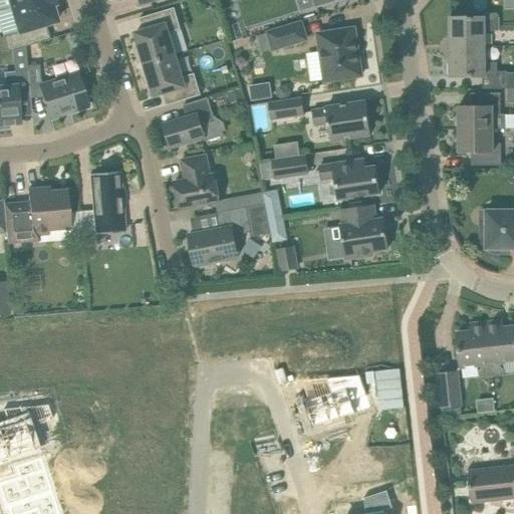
[(36,0),(10,8),(0,11),(0,24),(4,36),(8,51),(12,50),(25,46),(50,38),(46,24),(57,21),(52,5),(56,4),(54,0),(36,0)]
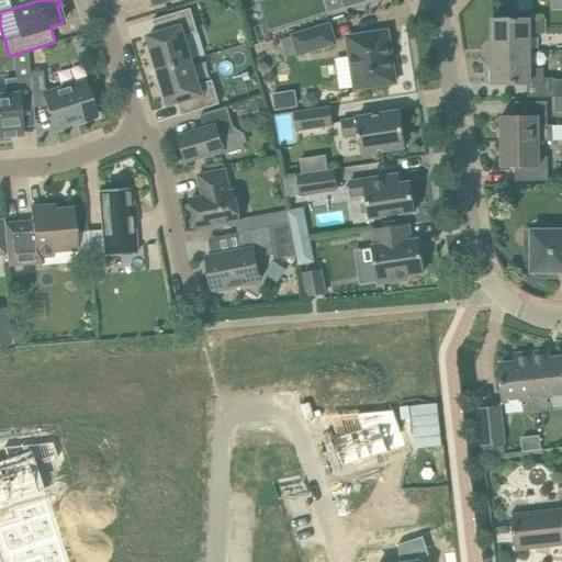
[(148,36),(159,70),(192,60),(184,36),(199,32),(191,8),(153,20),(157,33),(148,36)]
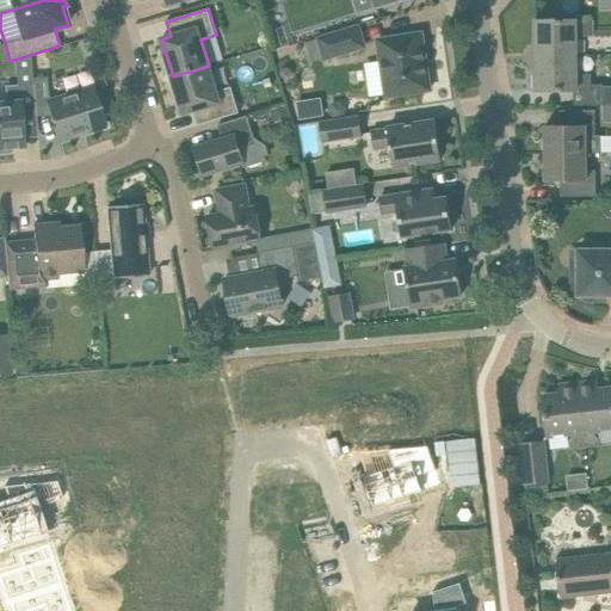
[(535,20),(535,55),(578,55),(578,37),(591,37),(591,20),(576,20),(576,19),(535,20)]
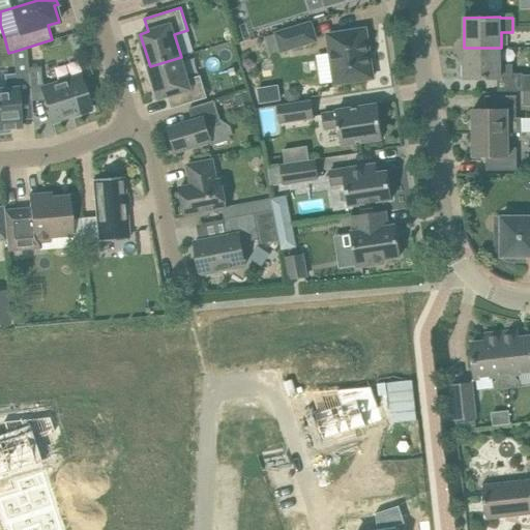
[(313,21),(274,32),(281,53),(319,42),(313,21)]
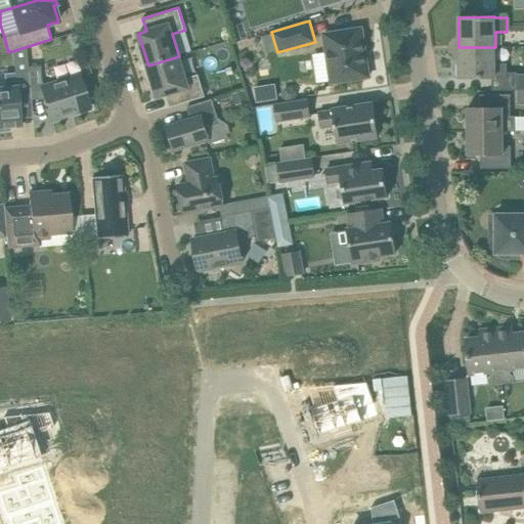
[(363,56),(362,46),(364,46),(362,29),(324,34),(332,82),(369,77),(366,56),(363,56)]
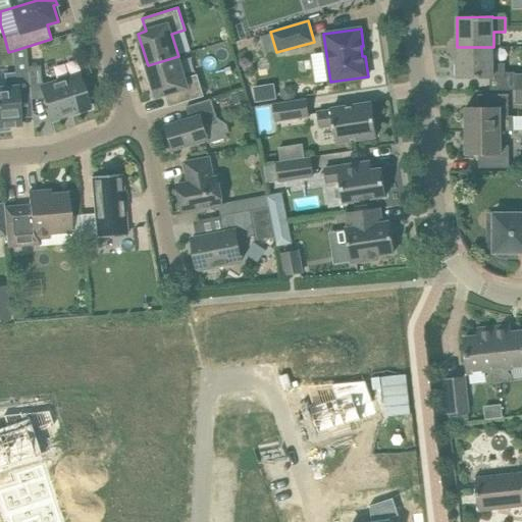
[(458,77),(506,76),(506,63),(493,63),(493,47),(457,47),(458,77)]
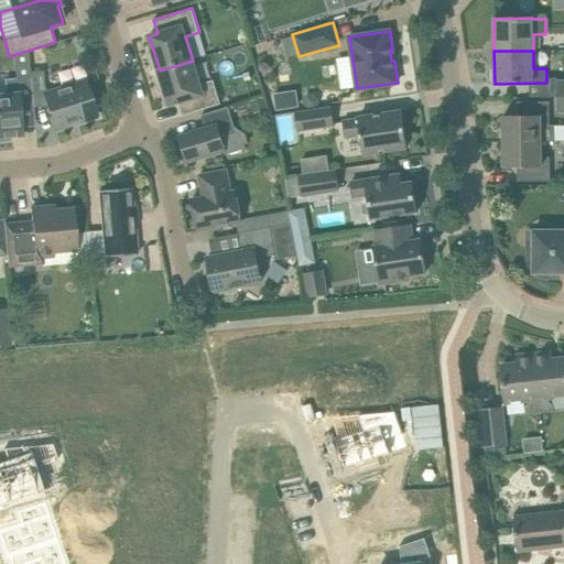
[(193,61),(160,71),(170,104),(179,101),(183,116),(221,104),(214,80),(199,84),(193,61)]
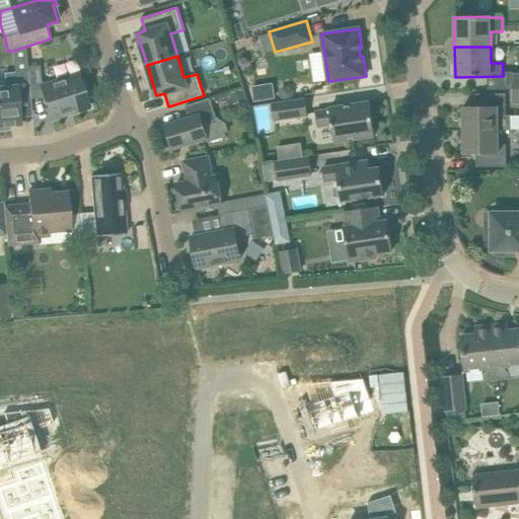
[(40,65),(27,66),(28,71),(29,87),(42,87),(44,86),(41,78),(40,65)]
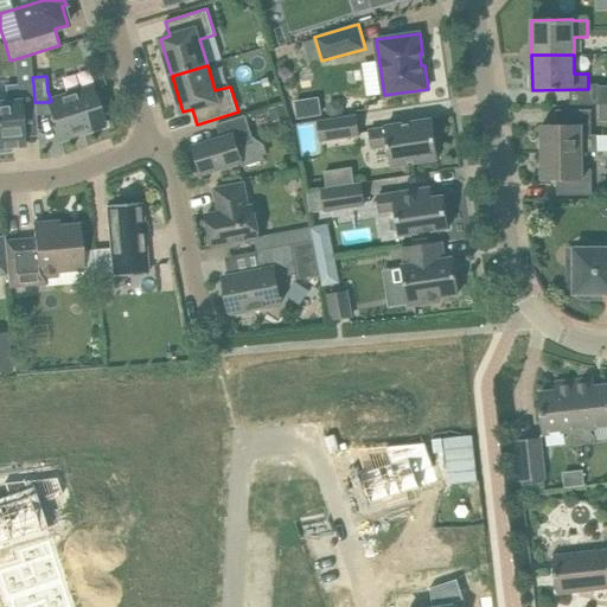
[(6,101),(0,101),(0,153),(12,152),(14,147),(25,146),(21,114),(36,113),(34,102),(33,83),(5,85),(6,101)]
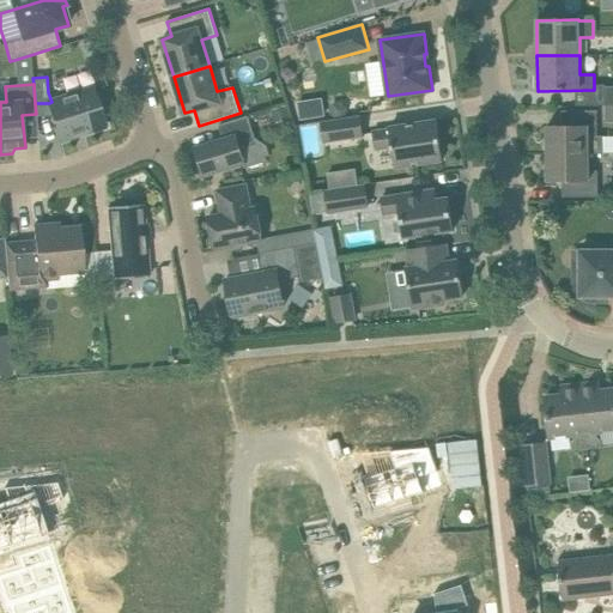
[(49,103),(60,139),(104,126),(93,89),(49,103)]
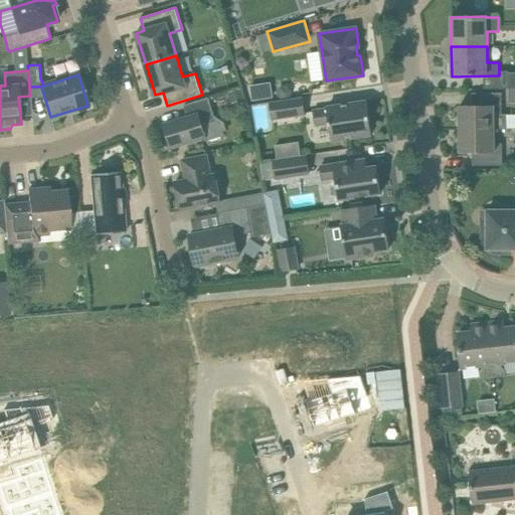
[(270,83),(250,87),(252,101),(273,97),(270,83)]
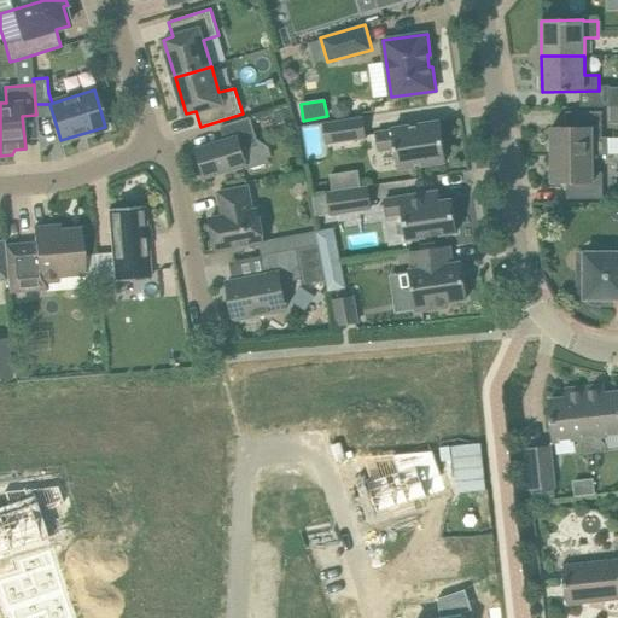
[(566,127),(552,127),(552,155),(593,155),(608,155),(608,136),(604,136),(602,111),(566,111),(566,127)]
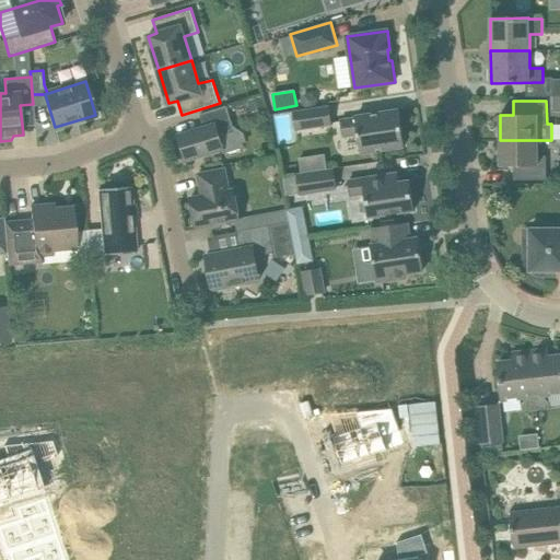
[(226,106),(200,114),(203,127),(178,135),(187,161),(224,150),(225,153),(244,147),(244,143),(247,142),(245,133),(233,127),(226,106)]
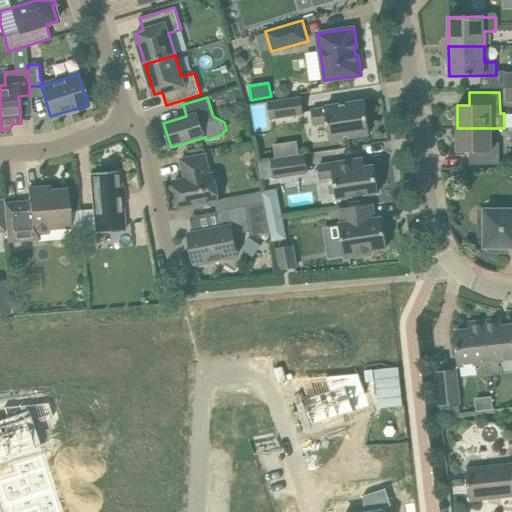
[(300,98),(269,102),(271,118),(302,113),(300,98)]
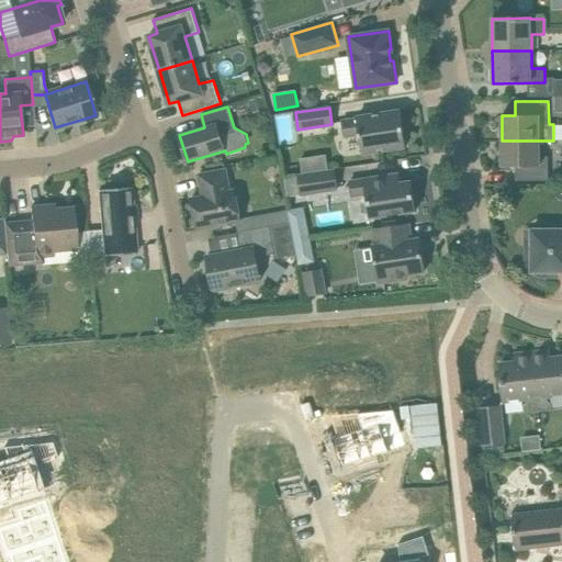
[(357,119),(343,121),(345,136),(360,134),(362,153),(406,146),(401,111),(357,117),(357,119)]
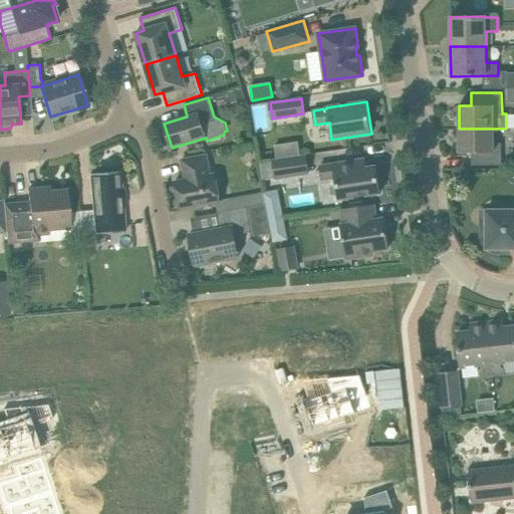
[(493,129),(459,129),(460,153),(472,153),(472,165),(502,165),(501,144),(493,144),(493,129)]
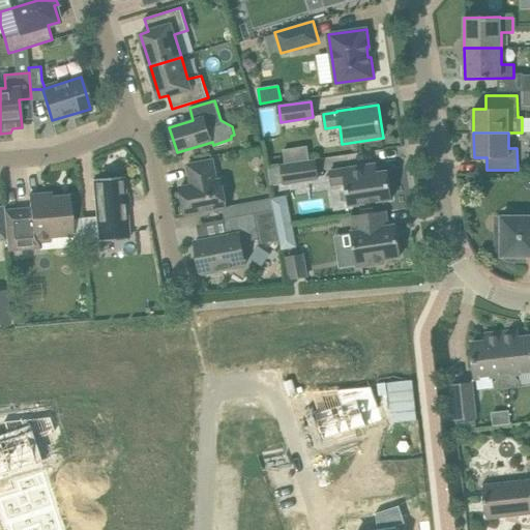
[(180,186),(186,216),(228,208),(222,179),(217,180),(213,159),(187,165),(192,184),(180,186)]
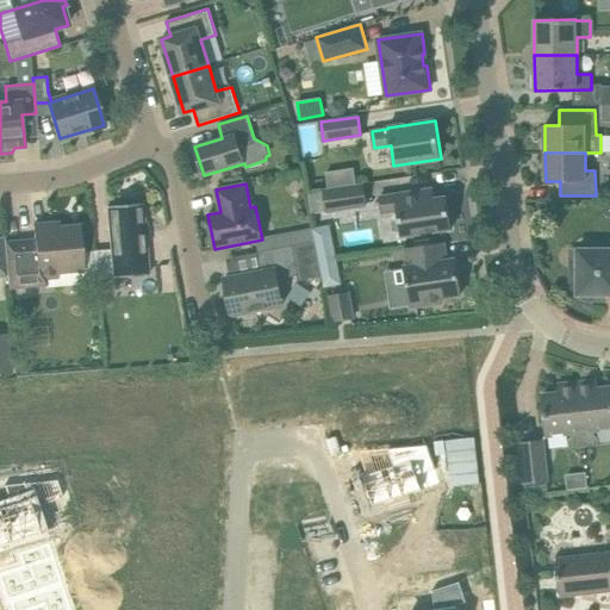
[(328,188),(323,190),(323,191),(327,212),(367,206),(363,184),(356,184),(328,188)]
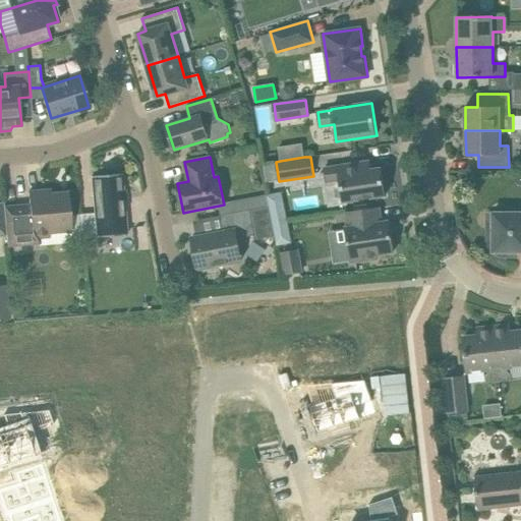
[(327,182),(340,180),(343,201),(386,195),(382,168),(371,169),(369,161),(325,168),(327,182)]
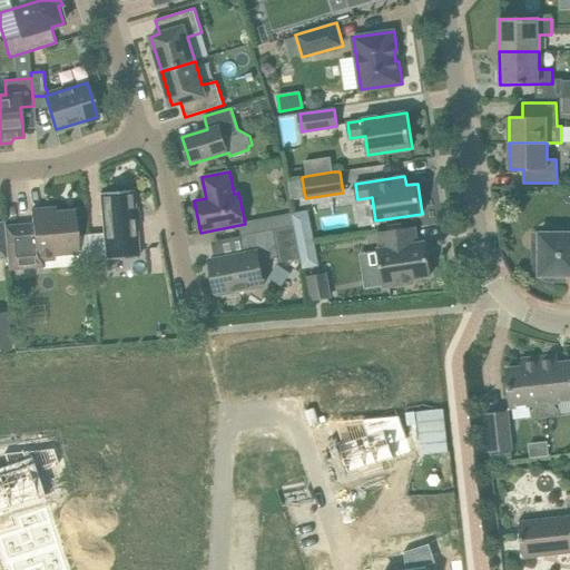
[(302,178),(288,180),(292,199),(305,198),(302,178)]
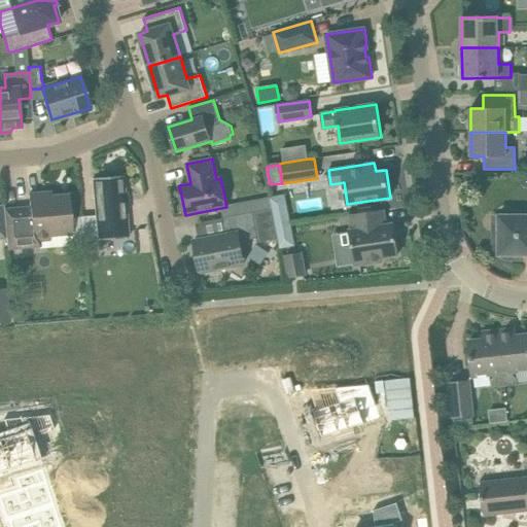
[(96,215),(81,216),(83,241),(129,237),(126,202),(124,176),(93,178),(95,200),(96,215)]
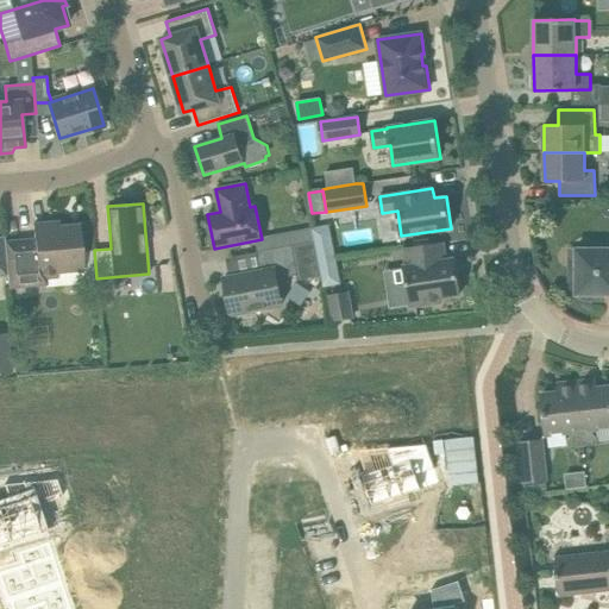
[(5,242),(7,276),(8,288),(31,287),(30,272),(82,268),(82,270),(83,269),(80,225),(51,227),(51,223),(33,224),(35,245),(27,245),(26,239),(5,242)]
